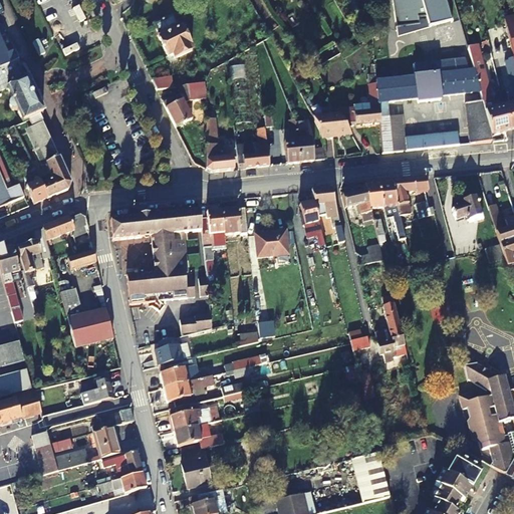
[(174,25),(176,23),(173,17),(155,25),(158,34),(169,56),(173,54),(175,59),(193,50),(182,29),(179,30),(177,31),(174,25)]
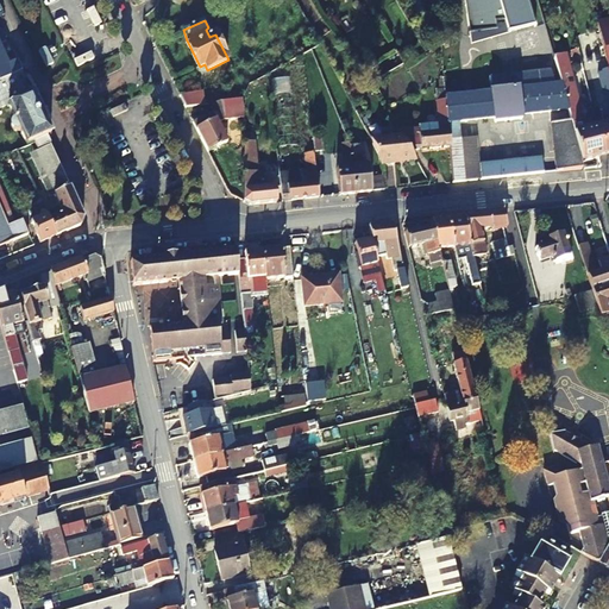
[(608,74),(608,20),(596,24),(601,39),(602,48),(606,60),(608,74)]
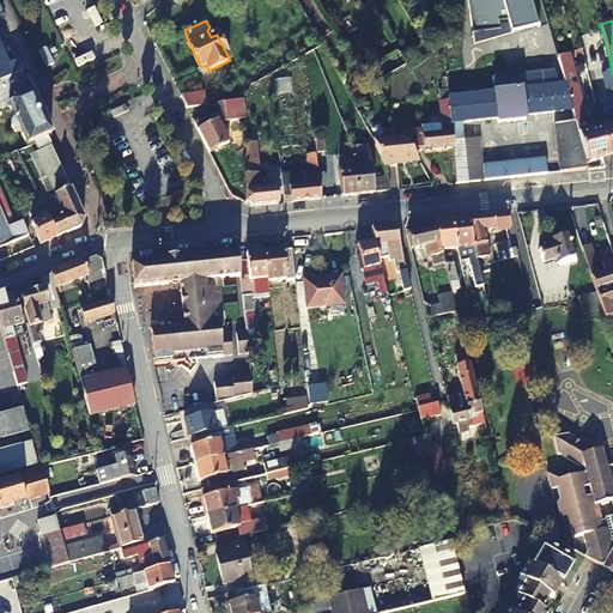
[(455,41),(456,65),(546,60),(545,36),(455,41)]
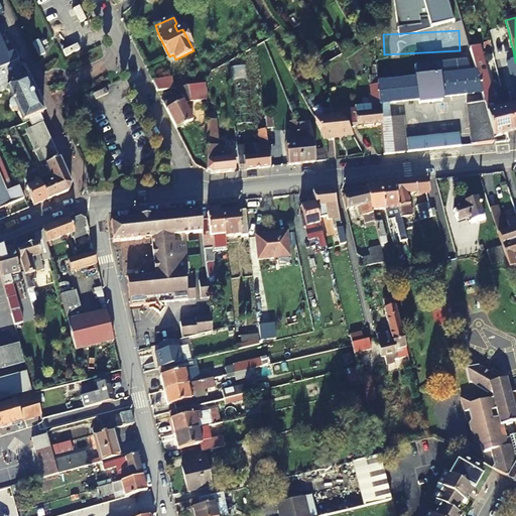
[(503,42),(505,41),(510,40),(509,33),(501,36),(503,42)]
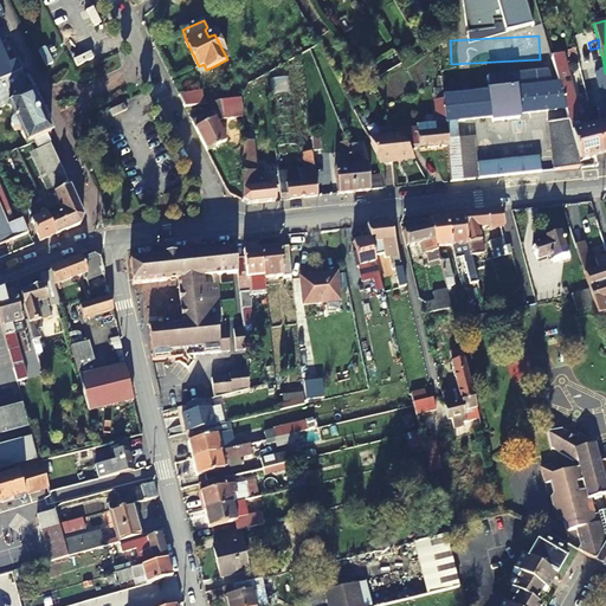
[(574,51),(579,71),(591,68),(586,49),(574,51)]
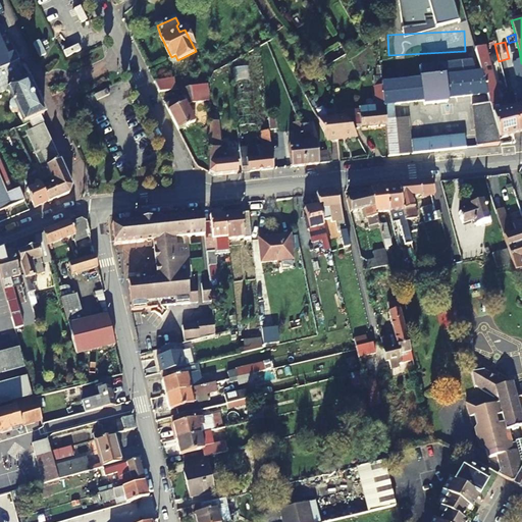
[(0,69),(9,65),(5,57),(0,46),(0,69)]
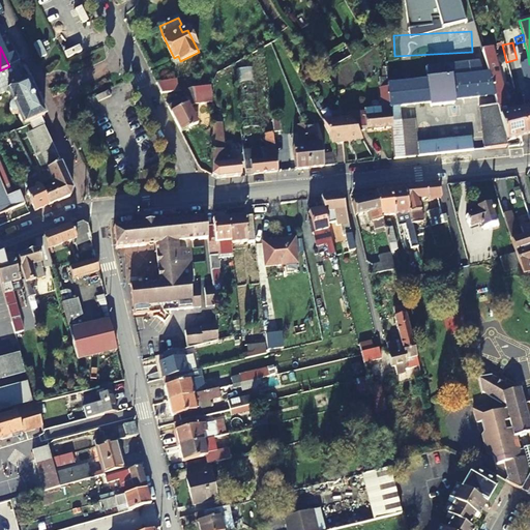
[(493,71),(497,69),(491,47),(481,50),(487,67),(491,66),(493,71)]
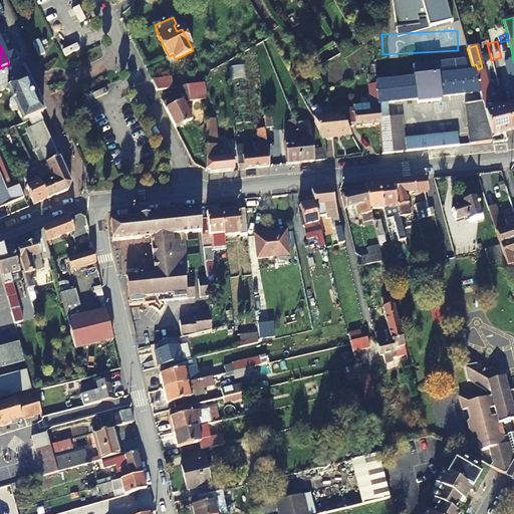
[(513,62),(511,50),(506,52),(508,60),(504,61),(513,96),(507,97),(509,105),(504,106),(510,132),(513,131),(513,62)]
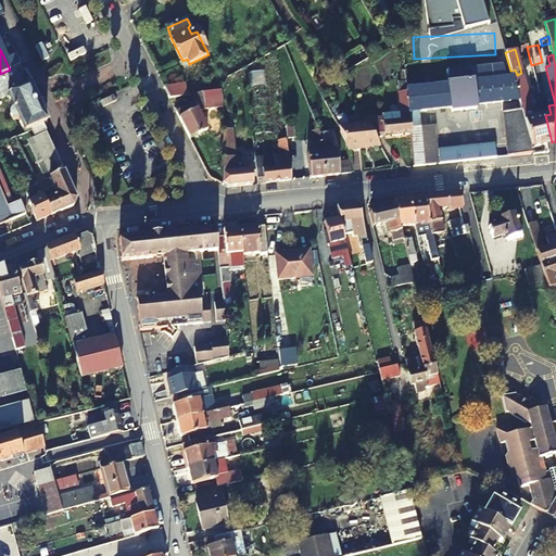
[(15,55),(5,61),(10,70),(17,66),(20,65),(15,55)]
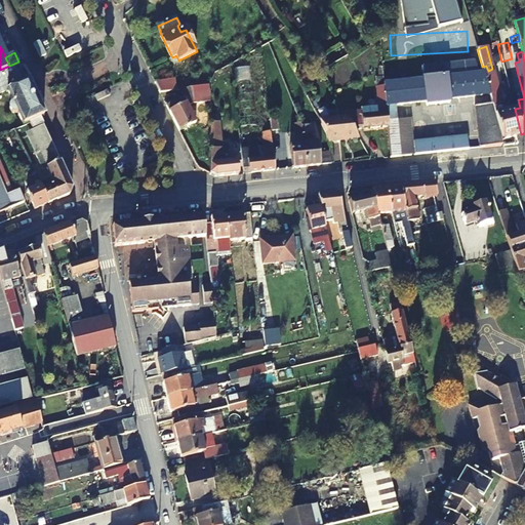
[(434,66),(435,71),(440,71),(440,67),(444,67),(445,77),(478,74),(474,62),(434,66)]
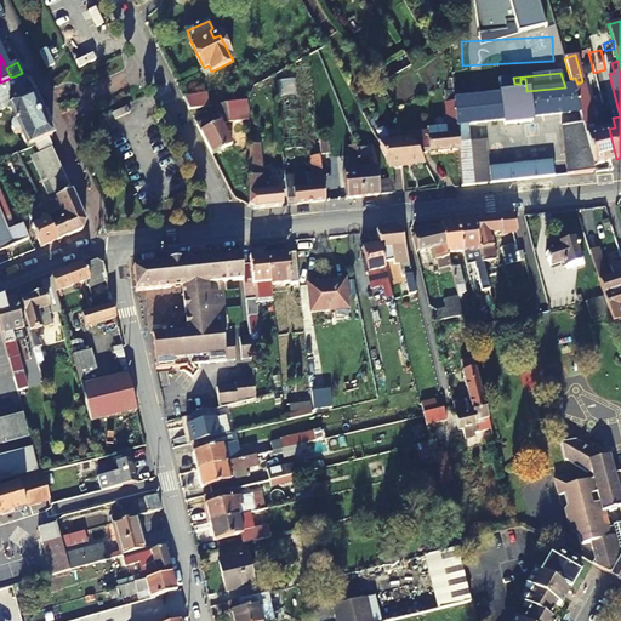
[(0,110),(10,107),(9,106),(30,96),(20,74),(11,78),(0,83),(0,110)]
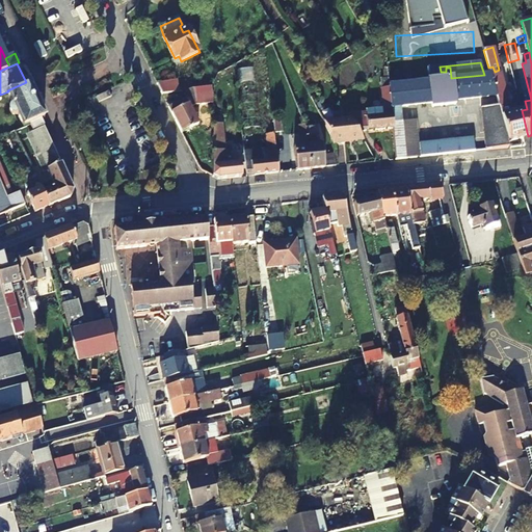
[(508,105),(499,70),(495,72),(493,67),(488,68),(490,74),(496,96),(499,107),(508,141),(528,136),(522,110),(516,112),(514,104),(508,105)]
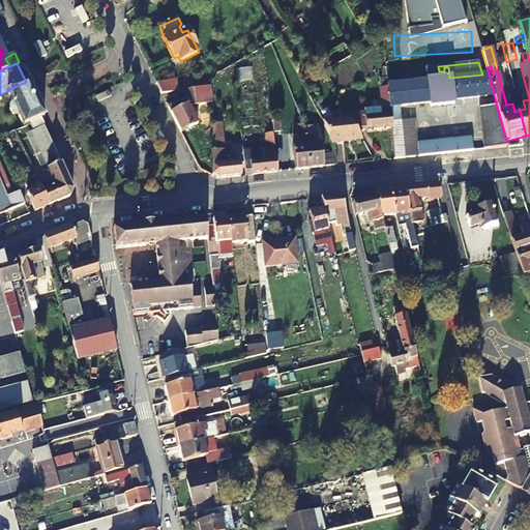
[(255,67),(237,68),(241,127),(258,126),(255,67)]
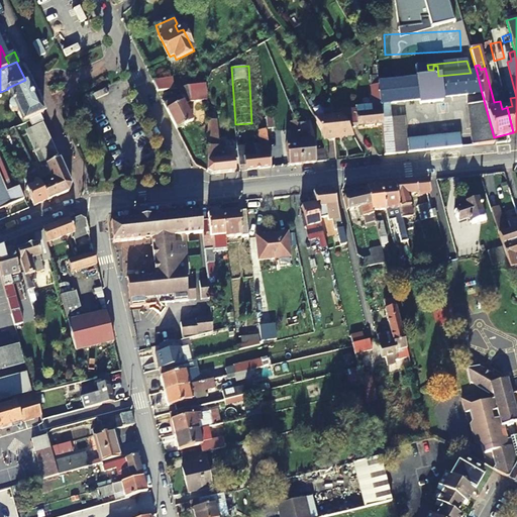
[(433,70),(428,70),(429,77),(378,82),(382,124),(385,156),(393,154),(390,118),(389,103),(418,100),(419,103),(441,101),(441,97),(482,93),(477,72),(471,73),(438,76),(437,66),(433,66),(433,70)]
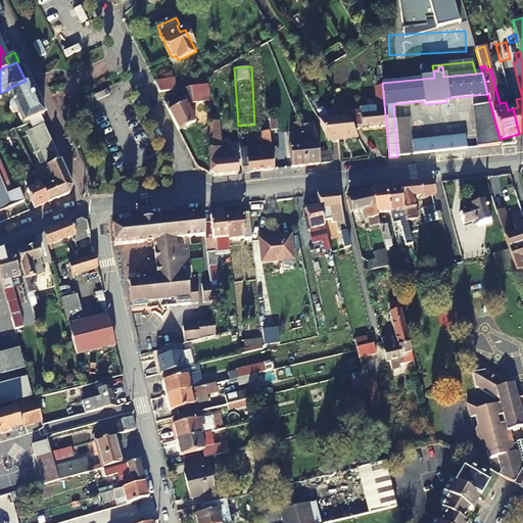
[(382,83),(381,78),(376,79),(379,106),(362,107),(362,110),(343,111),(347,117),(352,128),(386,126),(382,83)]
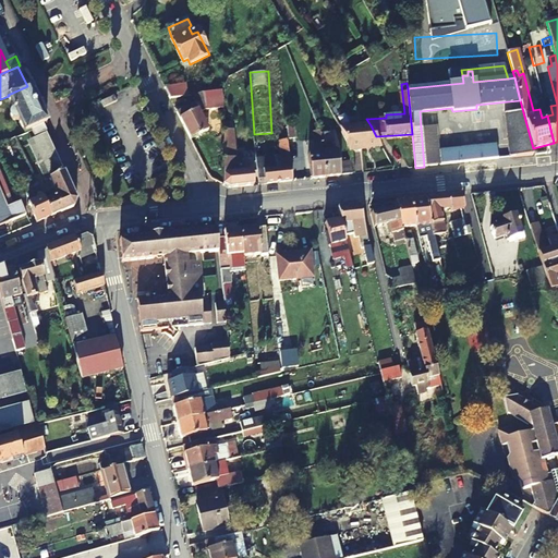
[(171,98),(187,96),(186,84),(166,87),(171,98)]
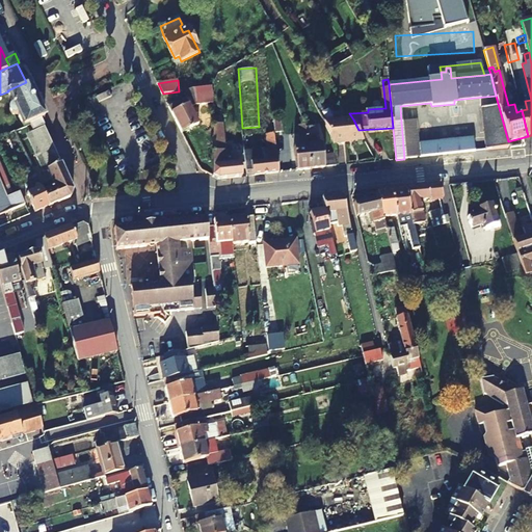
[(7,90),(8,91),(14,103),(9,107),(9,111),(12,114),(19,113),(24,126),(30,124),(40,118),(45,116),(28,81),(26,82),(7,90)]
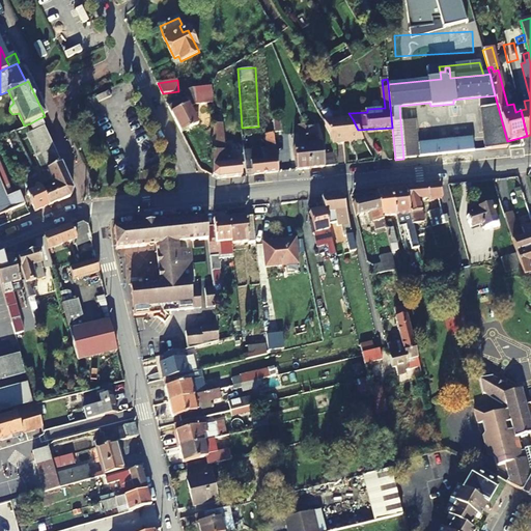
[(212,86),(187,90),(188,94),(168,104),(183,133),(198,124),(189,105),(213,101),(212,86)]
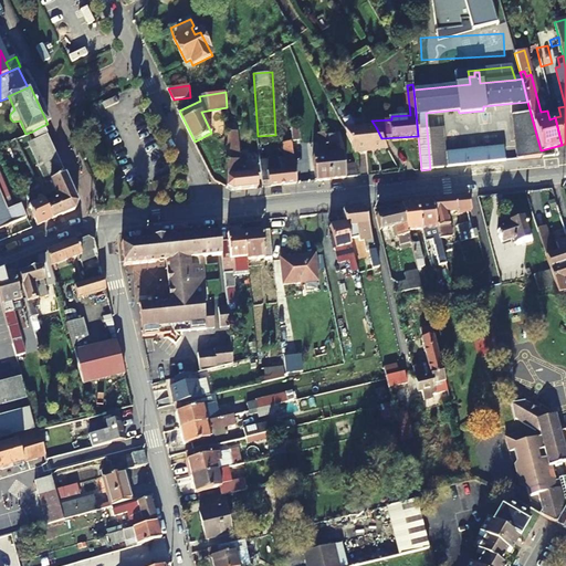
[(541,150),(531,114),(513,115),(517,160),(543,157),(541,150)]
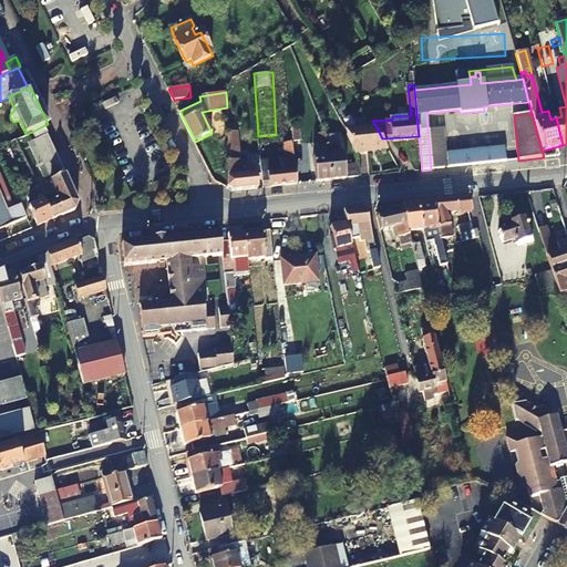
[(34,138),(45,133),(42,126),(32,132),(34,138)]
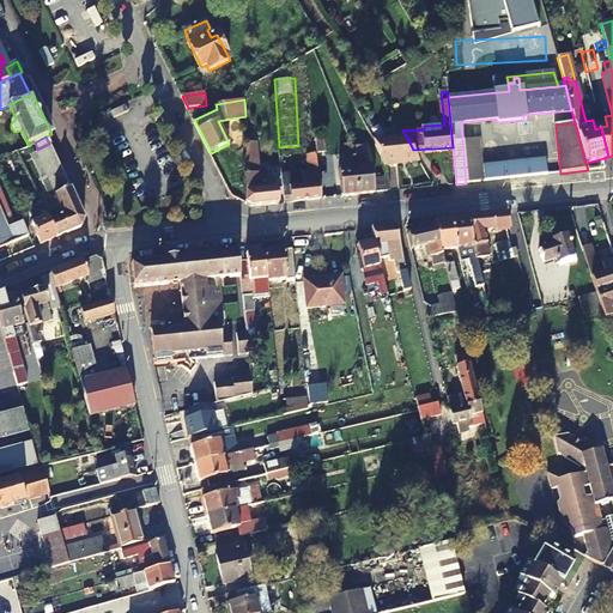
[(315,141),(316,153),(325,152),(323,137),(314,138),(315,141)]
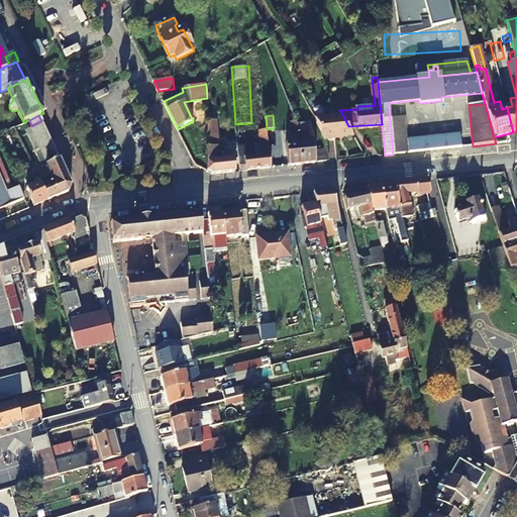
[(323,140),(353,135),(348,126),(343,116),(316,119),(322,131),(323,140)]
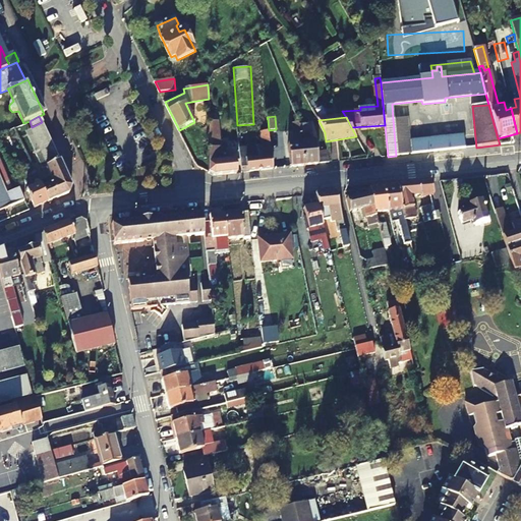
[(408,118),(393,119),(396,156),(411,154),(408,118)]
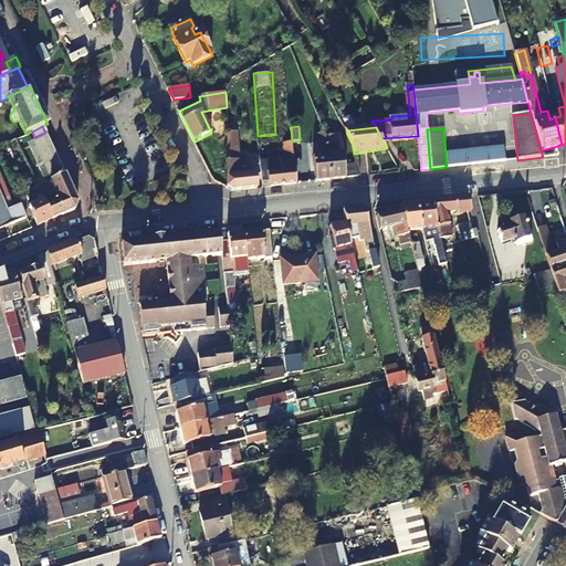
[(49,195),(43,197),(52,219),(75,210),(77,201),(46,134),(31,143),(40,165),(37,167),(49,195)]
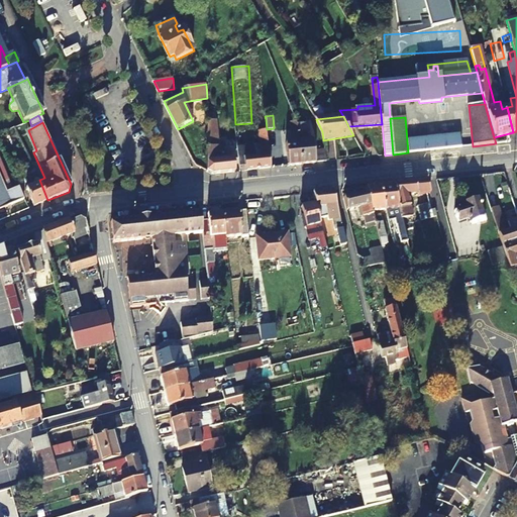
[(298,123),(298,122),(291,122),(292,142),(286,143),(288,166),(302,165),(298,123)]
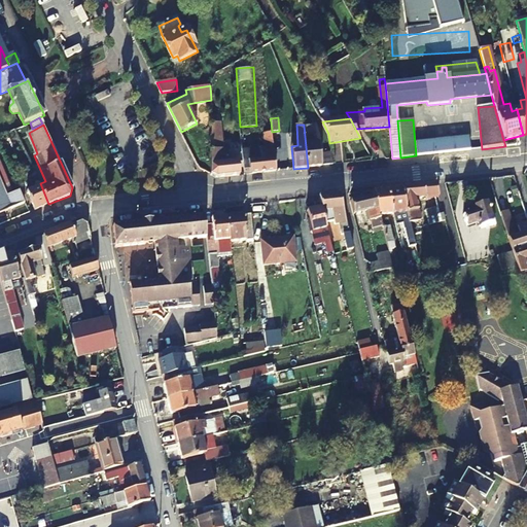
[(334,165),(331,152),(321,153),(315,125),(304,126),(308,168),(334,165)]
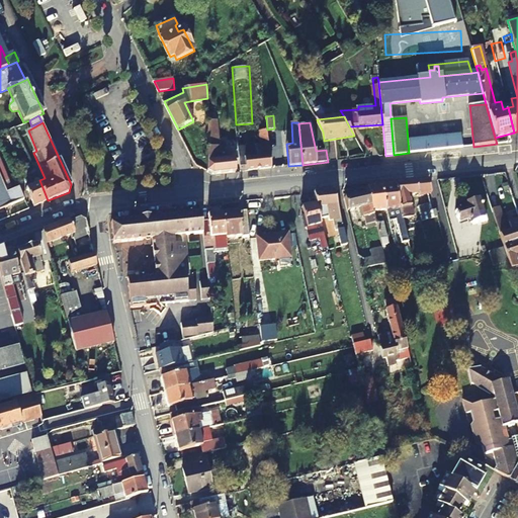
[(267,130),(260,131),(259,131),(261,145),(255,146),(256,157),(239,158),(240,171),(271,168),(267,130)]
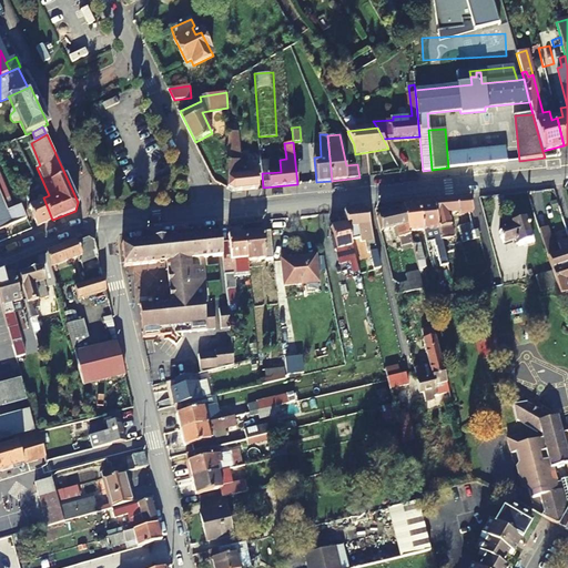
[(230,161),(241,161),(242,143),(230,143),(230,161)]
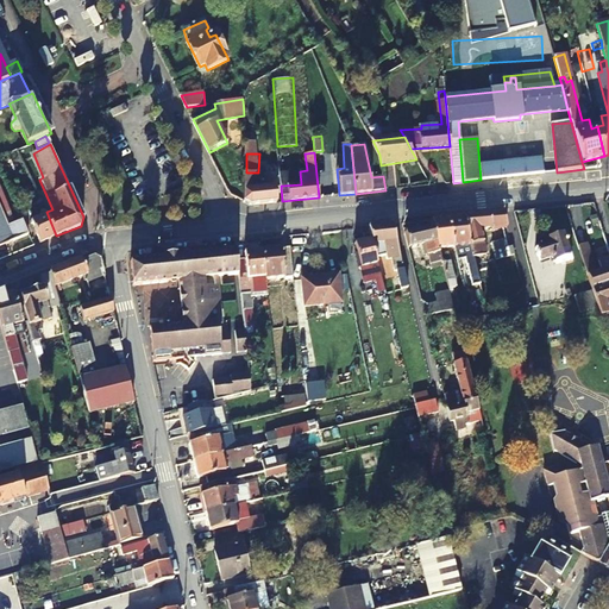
[(258,173),(246,173),(244,173),(244,202),(251,206),(277,202),(276,187),(258,189),(258,173)]
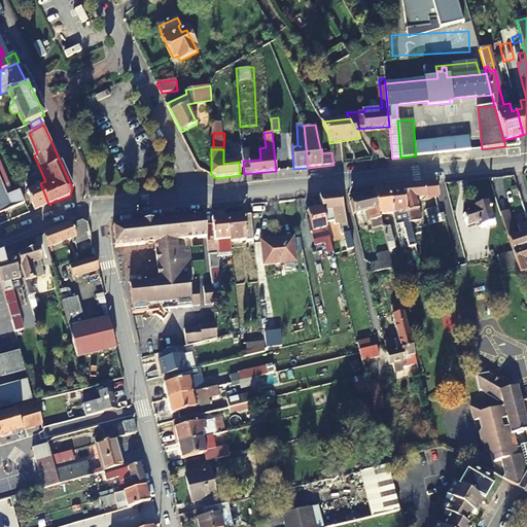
[(0,214),(27,203),(8,162),(2,164),(0,159),(0,214)]
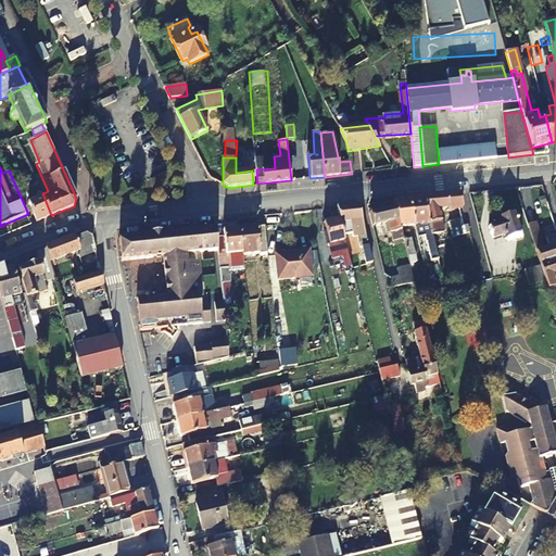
[(40,190),(35,177),(28,179),(34,192),(40,190)]
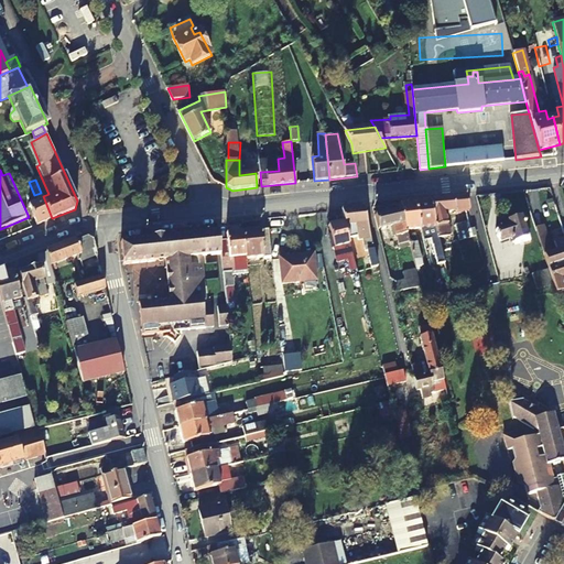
[(43,196),(42,195),(38,196),(39,199),(30,204),(38,224),(52,218),(43,196)]
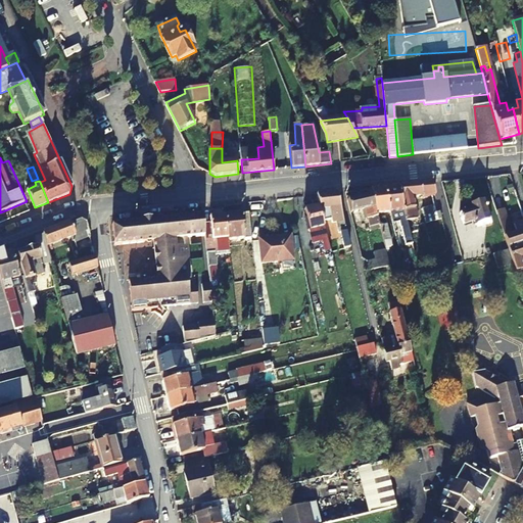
[(398,186),(409,227),(418,225),(412,196),(422,194),(423,197),(435,194),(432,182),(398,186)]
